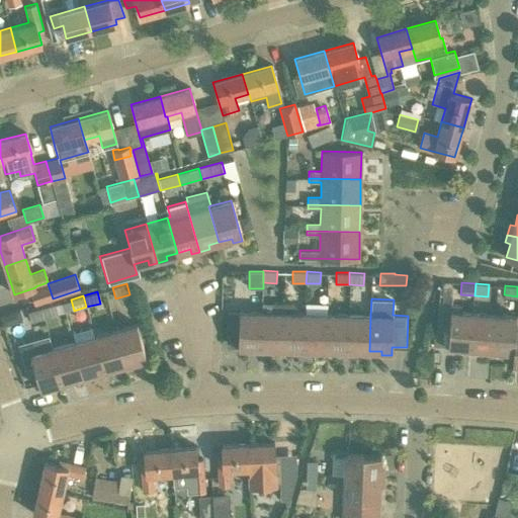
[(41,308),(45,318),(58,315),(55,304),(41,308)]
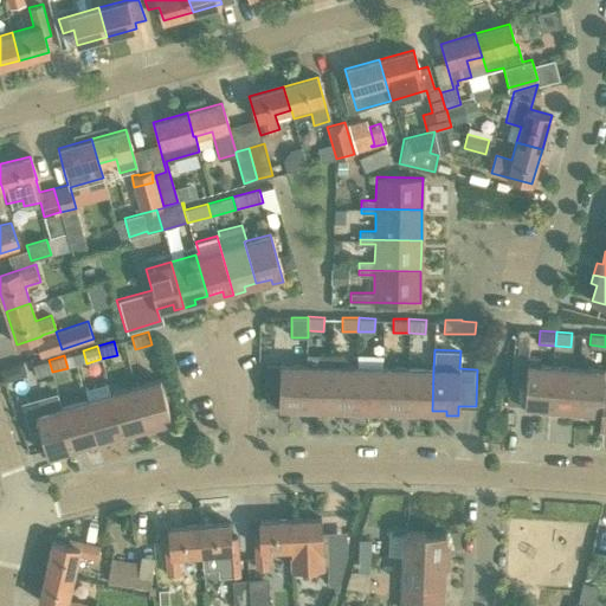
[(37,376),(52,372),(49,360),(33,365),(37,376)]
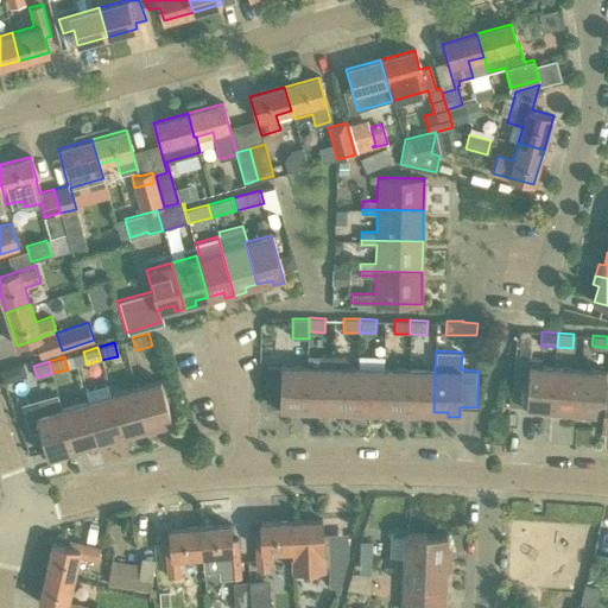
[(296,413),(305,413),(306,366),(280,365),(279,407),(295,409),(295,413),(296,413)]
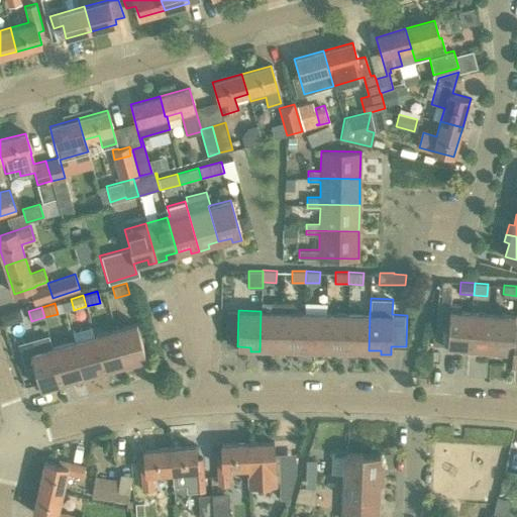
[(469,352),(472,311),(449,310),(446,346),(458,347),(458,351),(469,352)]
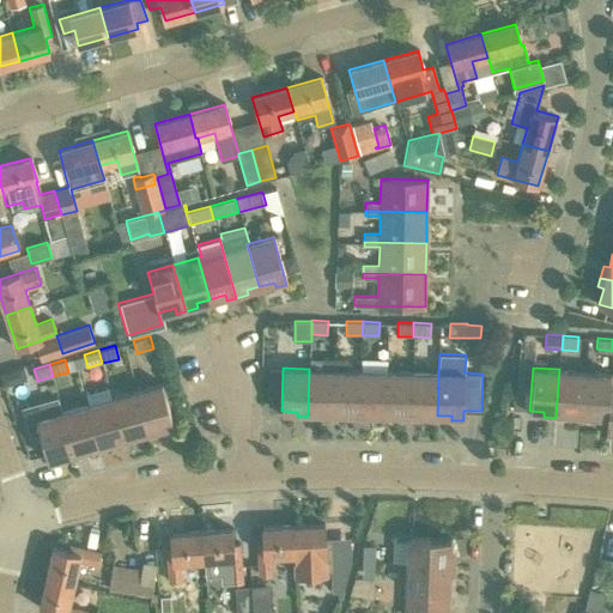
[(334,412),(335,369),(309,369),(308,417),(319,417),(317,412),(334,412)]
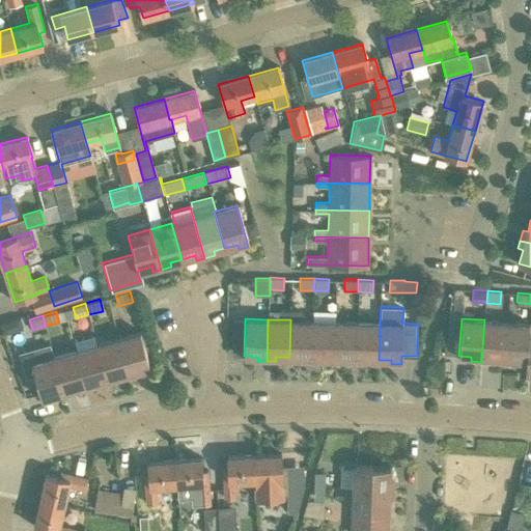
[(311,362),(312,320),(290,319),(289,357),(302,358),(302,362),(311,362)]
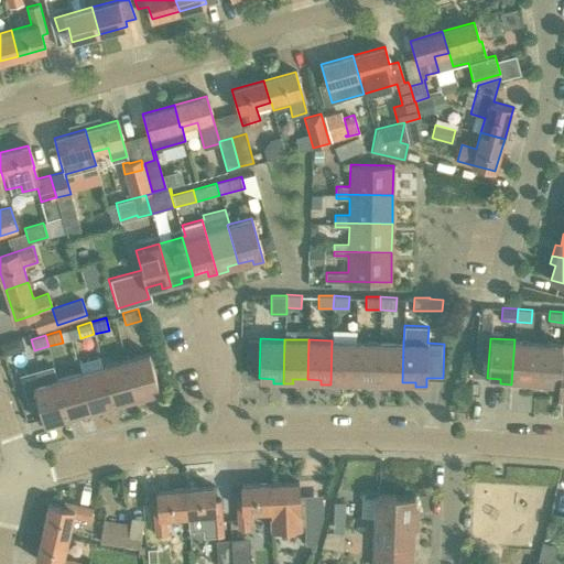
[(535,381),(539,342),(514,339),(511,384),(520,384),(520,380),(535,381)]
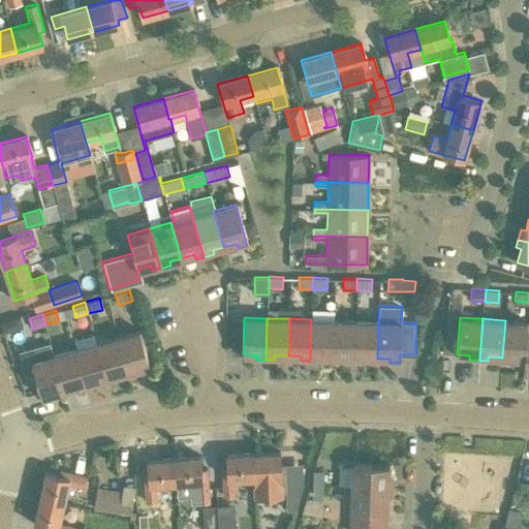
[(333,356),(334,319),(311,319),(310,361),(319,361),(319,356),(333,356)]
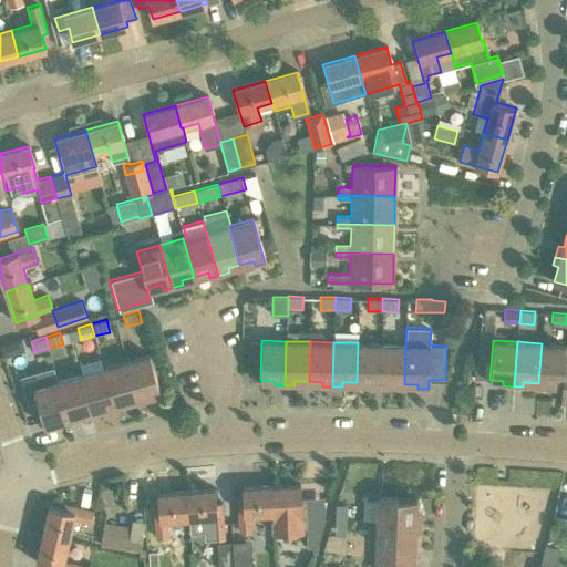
[(380,388),(381,343),(358,342),(357,382),(370,383),(370,388),(380,388)]
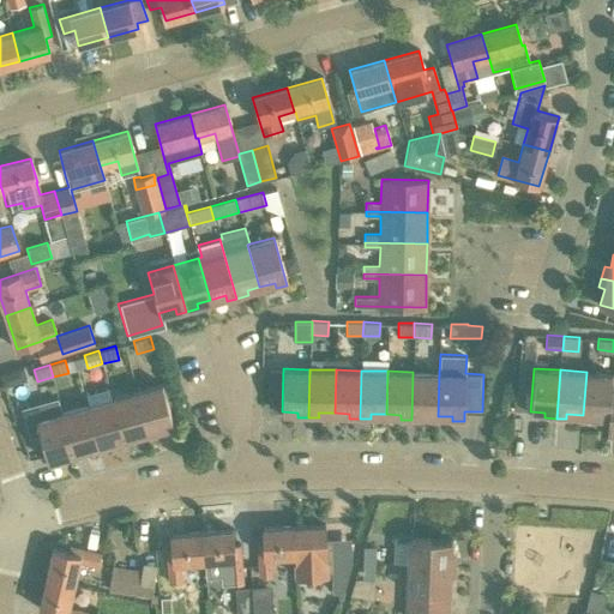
[(438,416),(439,372),(413,372),(411,420),(422,420),(422,415),(438,416)]
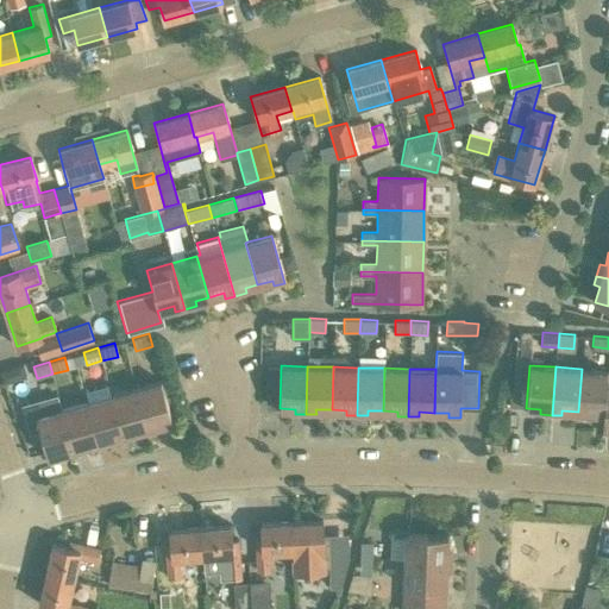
[(603,419),(606,384),(607,371),(582,369),(578,412),(591,413),(591,418),(601,419),(603,419)]
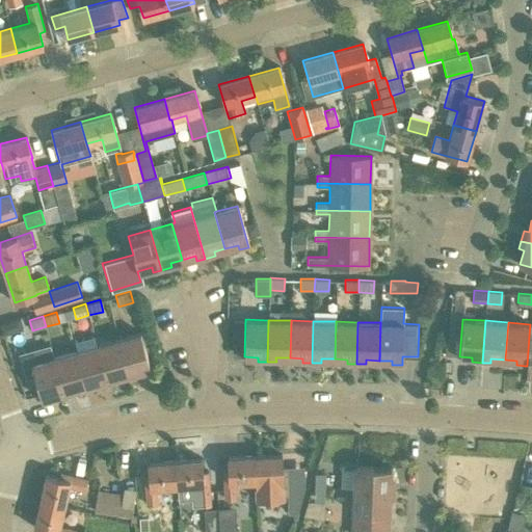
[(118,340),(128,375),(141,372),(142,375),(152,373),(140,334),(118,340)]
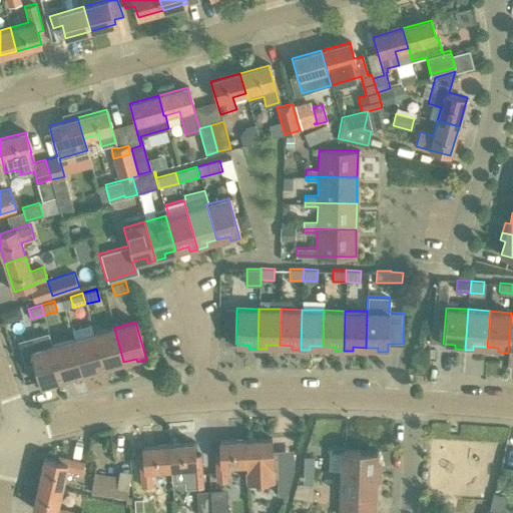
[(112,365),(123,362),(114,328),(93,333),(103,371),(112,369),(112,365)]
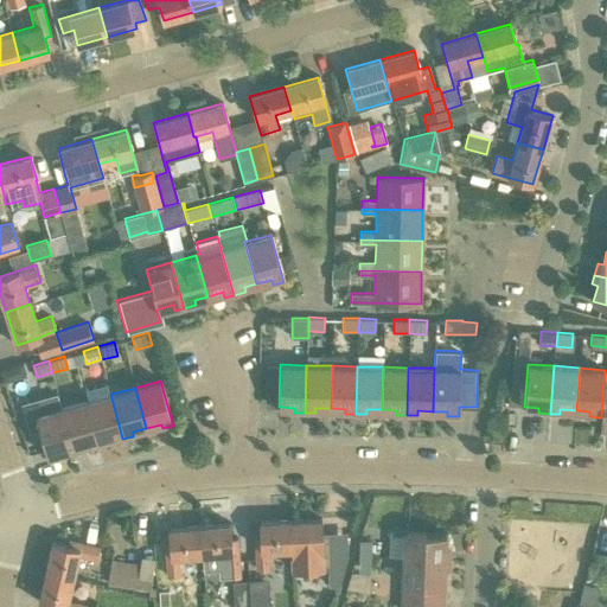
[(74,453),(62,408),(58,393),(21,403),(30,432),(40,429),(48,455),(62,452),(63,455),(74,453)]
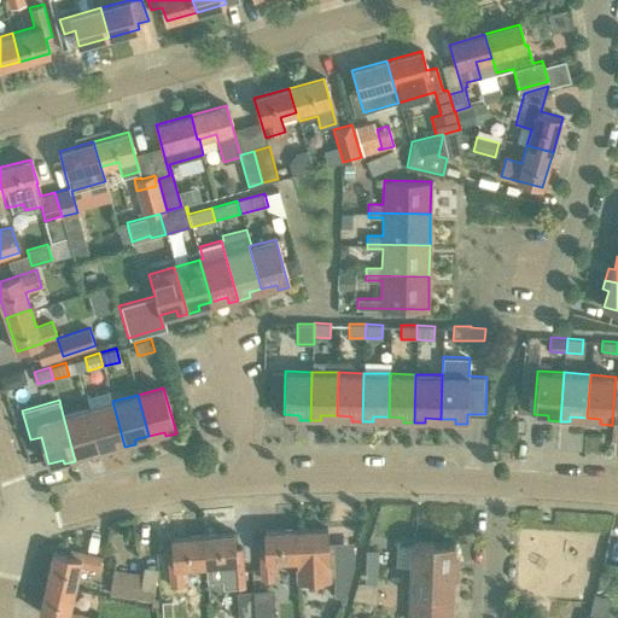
[(114,449),(124,447),(112,401),(88,408),(99,450),(114,445),(114,449)]
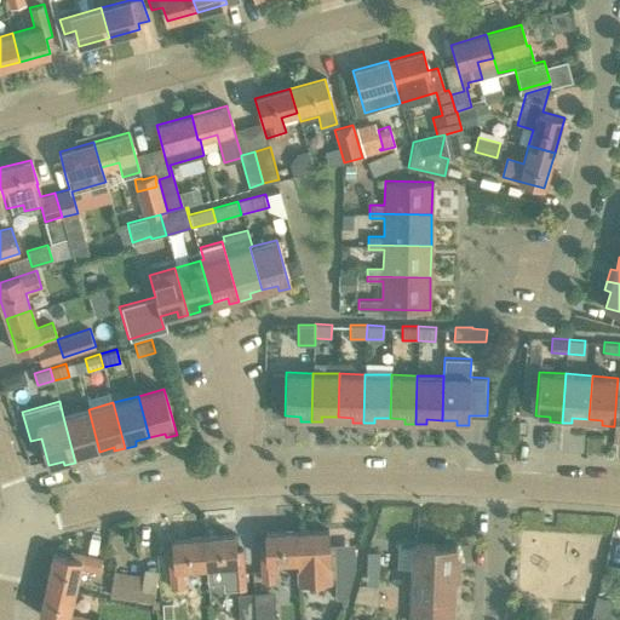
[(85,455),(99,452),(89,409),(63,417),(75,463),(86,460),(85,455)]
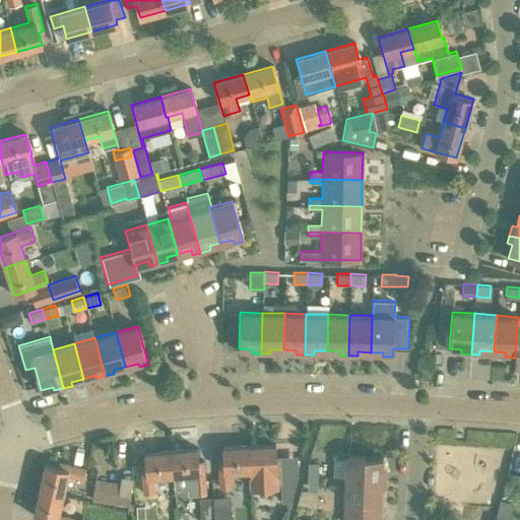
[(250,469),(249,469),(250,488),(280,486),(281,502),(290,502),(298,477),(281,477),(280,457),(275,458),(275,445),(249,446),(250,469)]
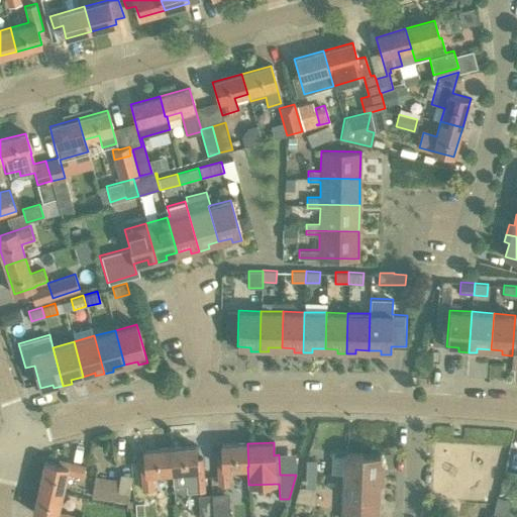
[(229,468),(247,467),(248,467),(247,443),(221,444),(222,456),(216,456),(217,485),(230,484),(229,468)]
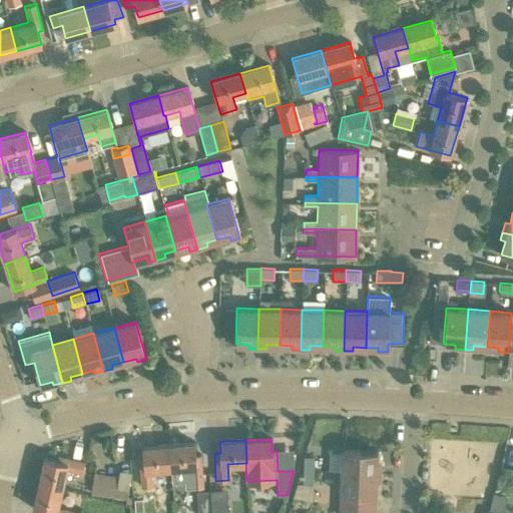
[(194,442),(168,444),(170,469),(171,482),(184,481),(185,488),(204,486),(203,481),(203,475),(201,454),(195,454),(194,442)]
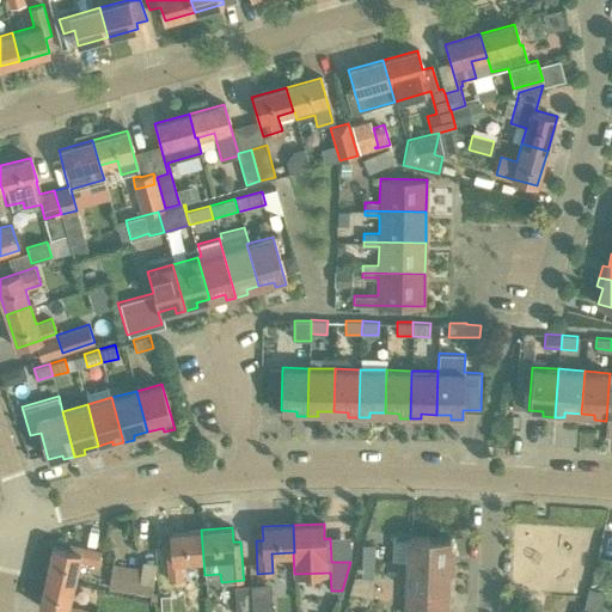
[(171,548),(165,548),(167,573),(167,581),(182,580),(181,561),(203,560),(201,530),(170,532),(171,548)]
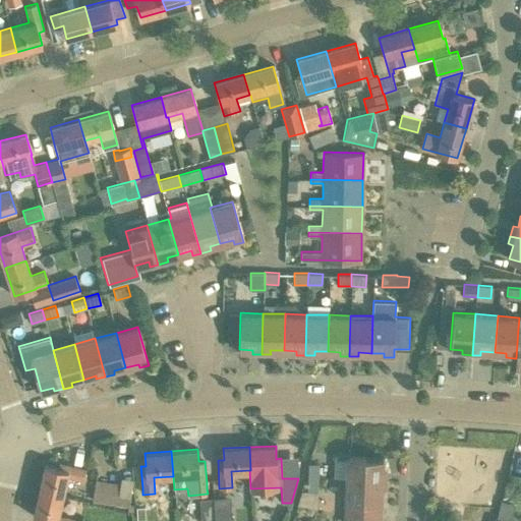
[(346,488),(382,490),(382,489),(386,489),(387,471),(383,471),(383,457),(347,455),(346,488)]
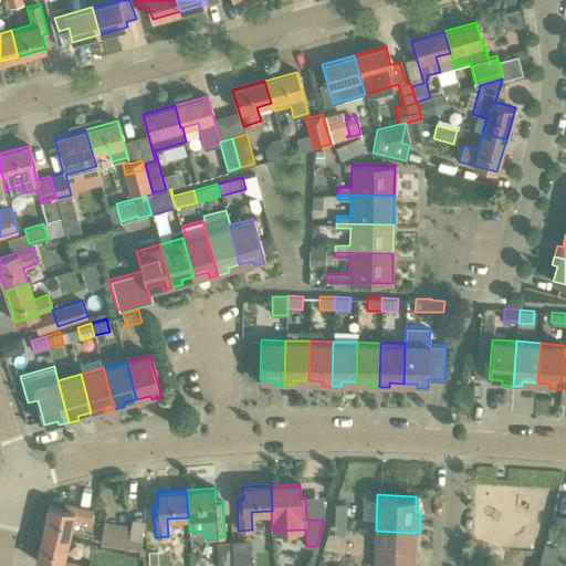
[(41,532),(69,538),(73,516),(91,521),(93,510),(63,503),(62,510),(48,505),(41,532)]
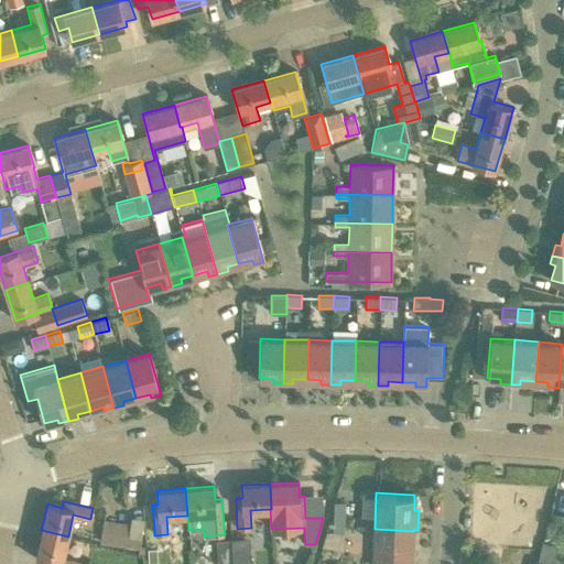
[(346,517),(346,501),(334,501),(334,516),(346,517)]
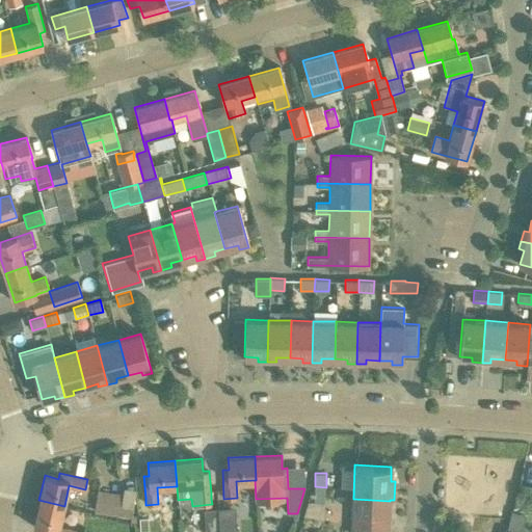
[(131,517),(136,488),(124,486),(123,494),(98,489),(95,511),(131,517)]
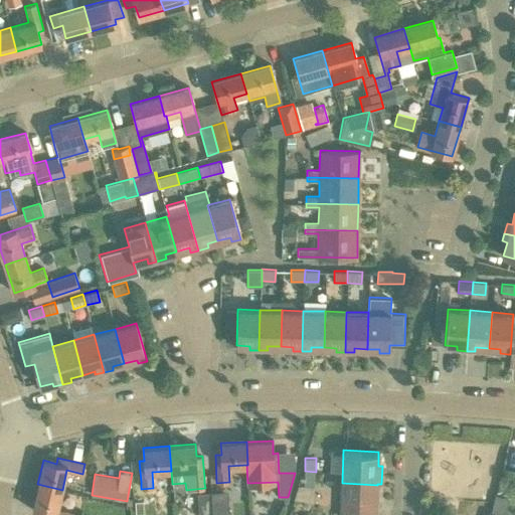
[(315,485),(316,472),(305,471),(304,476),(304,484),(315,485)]
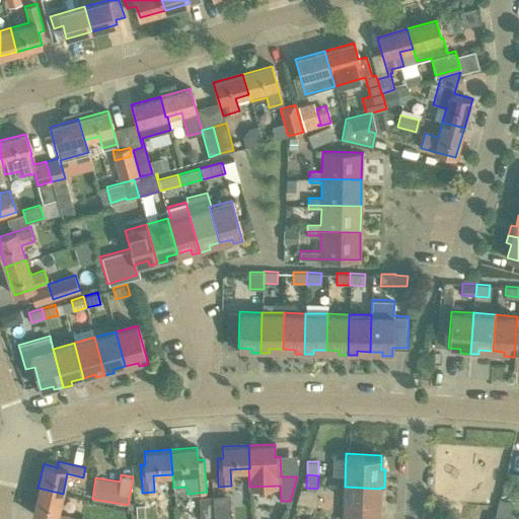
[(378,518),(380,489),(345,487),(343,518),(378,518)]
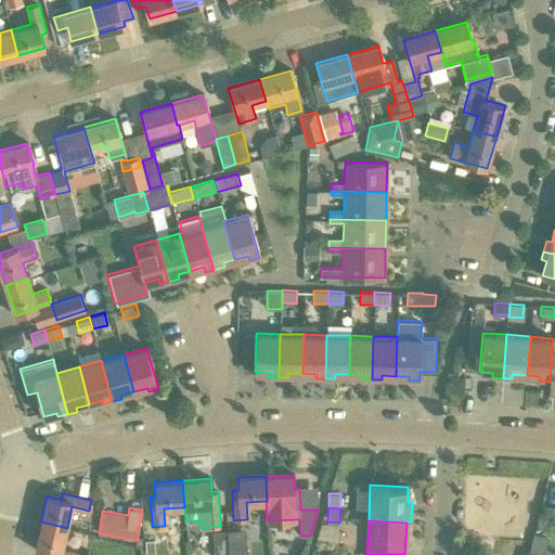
[(63,547),(67,528),(40,521),(35,550),(49,553),(48,554),(78,554),(80,552),(63,547)]
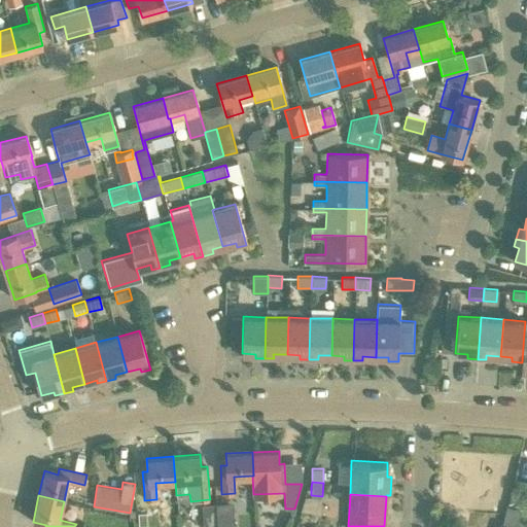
[(282,508),(281,496),(262,497),(264,510),(282,508)]
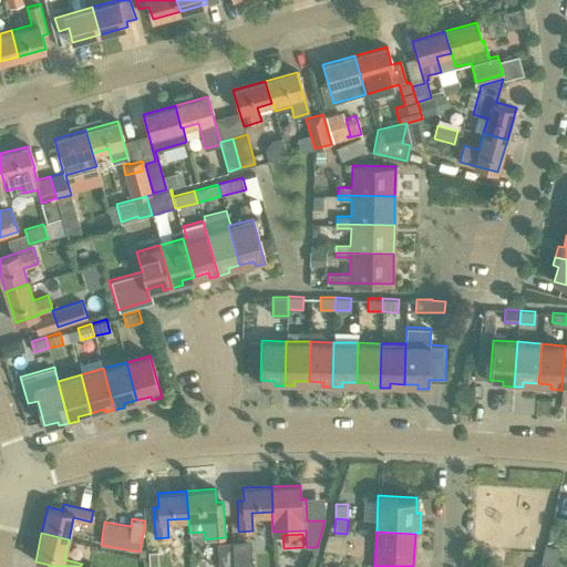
[(219,566),(232,566),(230,542),(217,543),(219,566)]
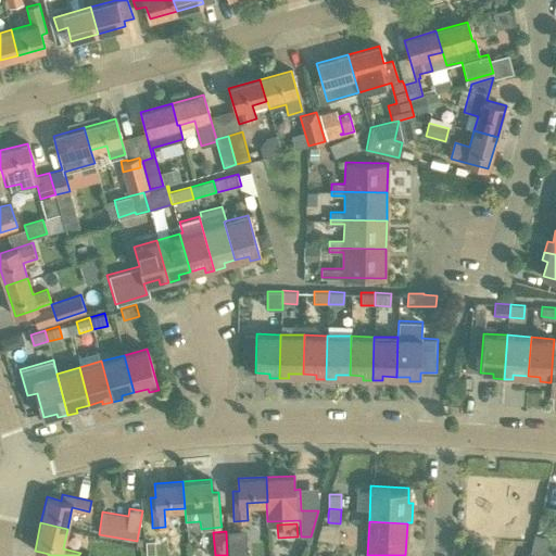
[(162,555),(173,555),(173,540),(162,541),(162,555)]
